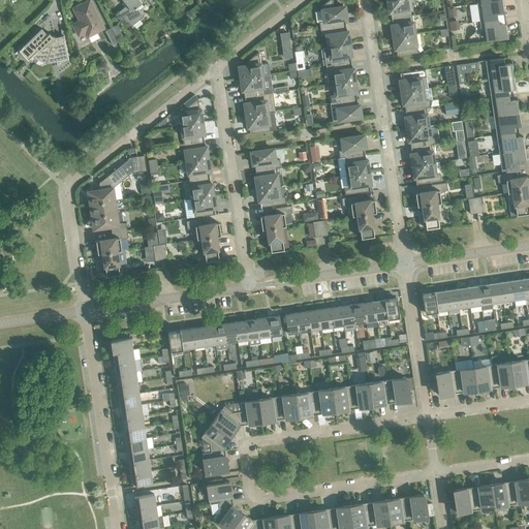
[(128,22),(131,27),(144,17),(136,7),(145,0),(122,0),(127,5),(115,14),(123,26),(128,22)]
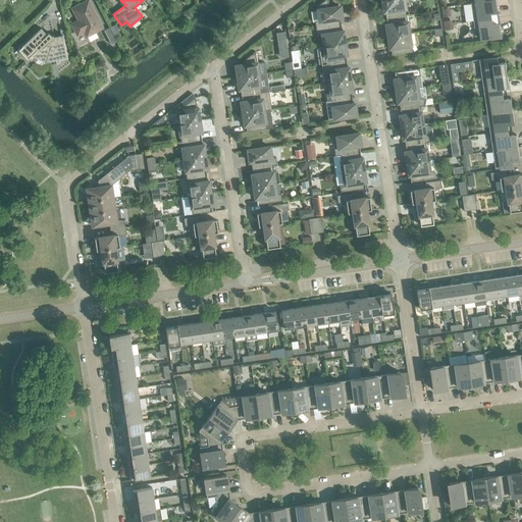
[(315,22),(316,29),(341,25),(340,18),(341,18),(340,6),(328,8),(326,0),(324,0),(317,6),(319,21),(315,22)]
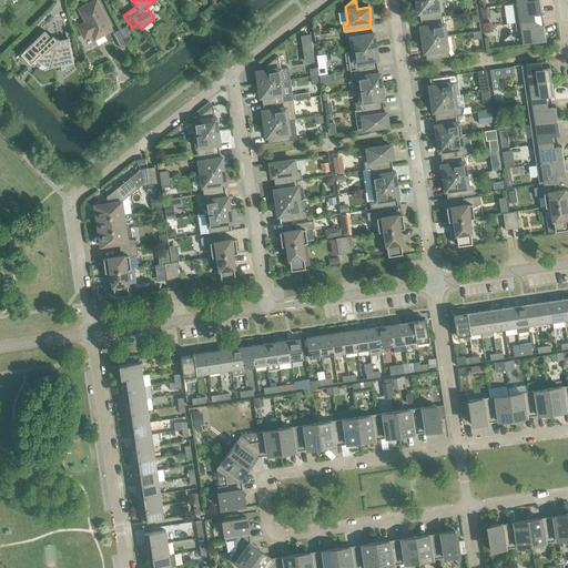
[(419,13),(421,20),(442,17),(439,0),(418,0),(416,0),(417,13),(419,13)]
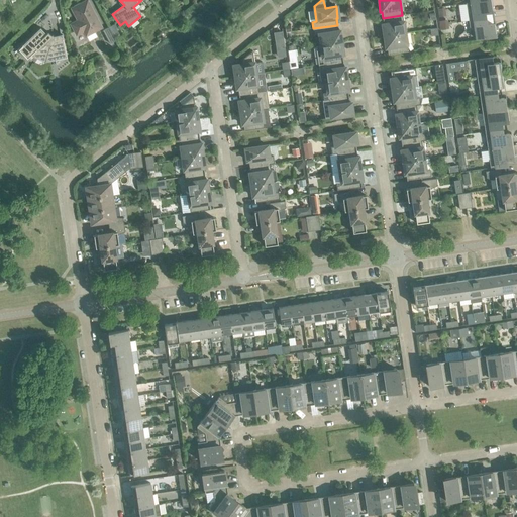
[(466,3),(468,21),(485,19),(484,13),(492,12),(493,12),(491,0),(489,0),(471,3),(466,3)]
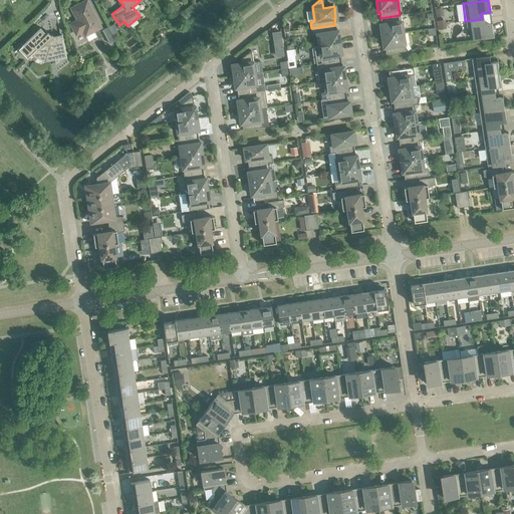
[(82,31),(85,36),(100,28),(86,1),(79,4),(78,4),(73,6),(73,8),(71,9),(77,21),(70,24),(76,35),(82,31)]
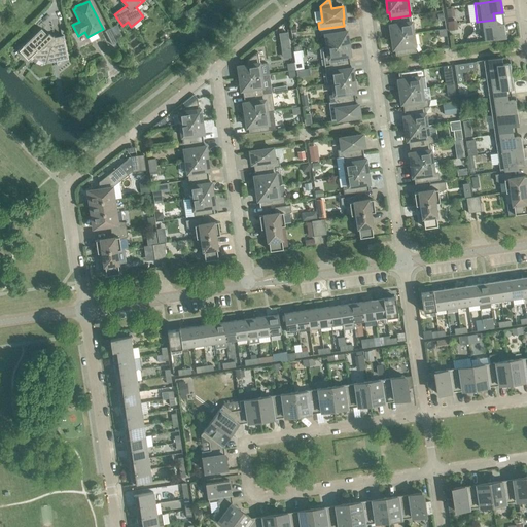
[(389,25),(391,37),(413,34),(410,15),(390,19),(390,25),(389,25)]
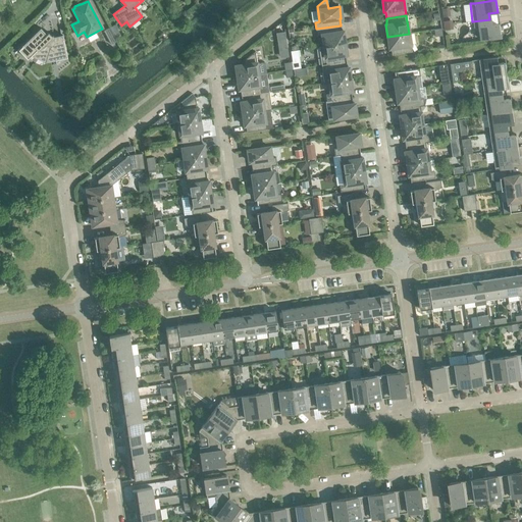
[(489,19),(472,21),(473,29),(478,28),(480,40),(490,38),(491,40),(490,40),(490,41),(502,39),(500,23),(499,23),(499,24),(490,25),(489,19)]
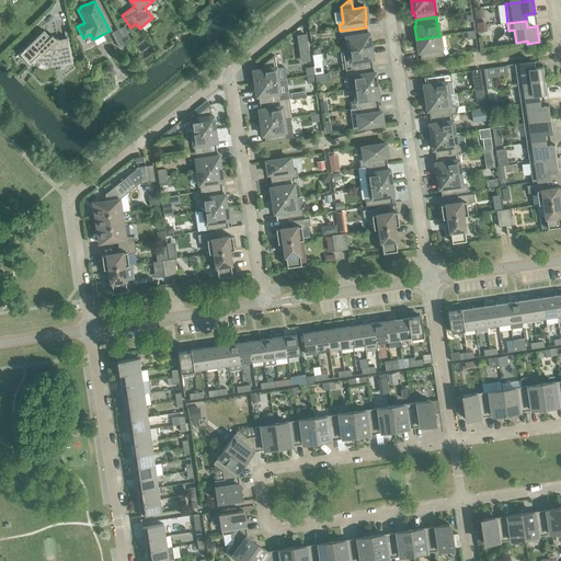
[(346,37),(347,49),(370,46),(368,34),(367,34),(366,27),(340,31),(341,38),(346,37)]
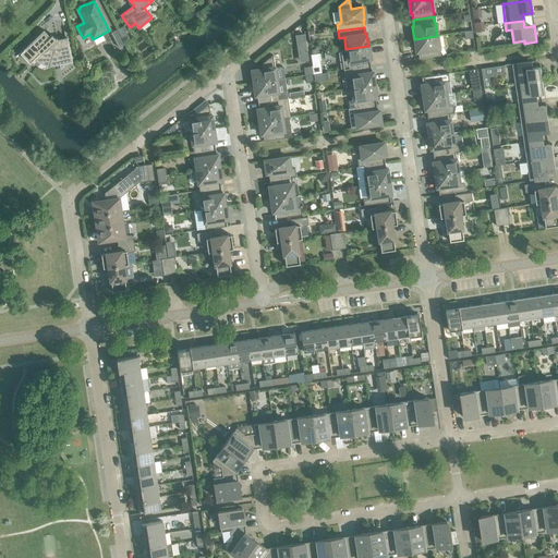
[(110,33),(118,48),(125,45),(119,34),(118,29),(110,33)]
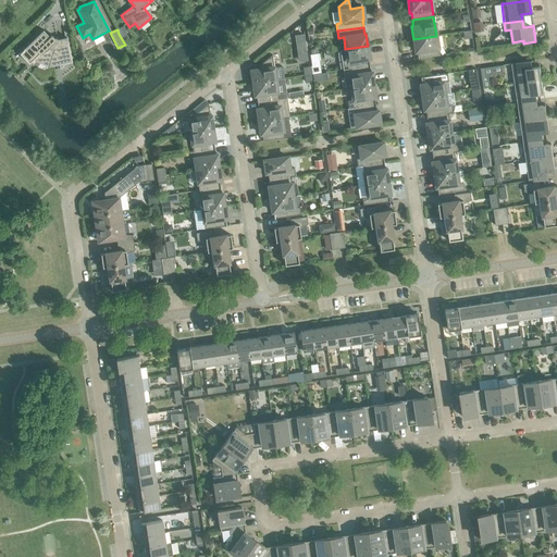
[(66,38),(58,39),(54,40),(53,41),(52,41),(50,39),(51,38),(44,31),(19,53),(29,63),(37,56),(39,58),(38,59),(46,65),(58,62),(59,65),(72,62),(66,38)]
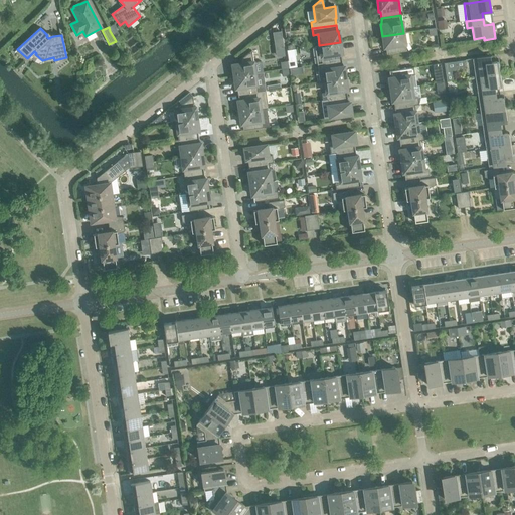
[(403,33),(382,36),(384,48),(385,48),(386,54),(387,54),(406,51),(403,33)]
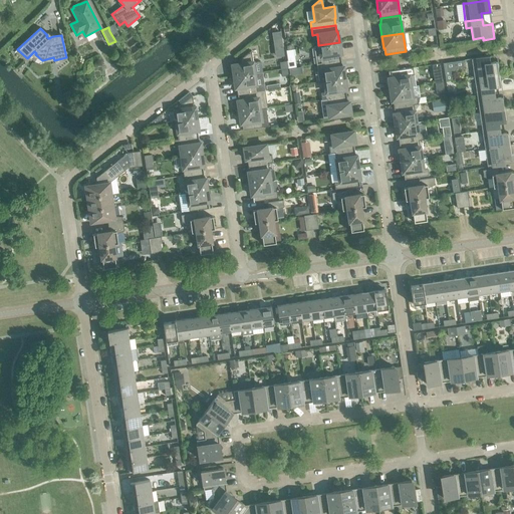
[(313,46),(316,64),(321,63),(341,60),(340,54),(341,54),(339,42),(318,45),(318,46),(313,46)]
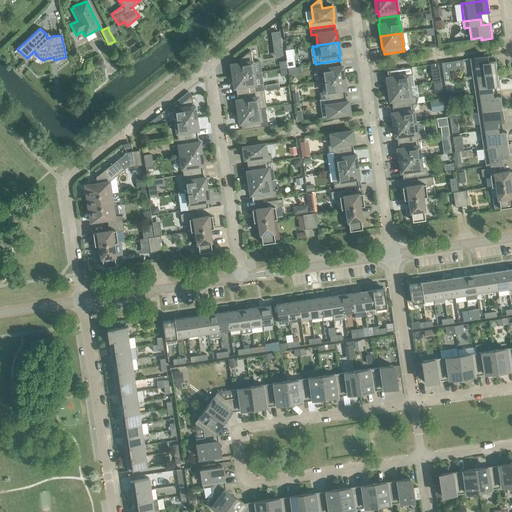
[(286,50),(285,50),(286,61),(287,68),(295,67),(292,49),(290,50),(286,50)]
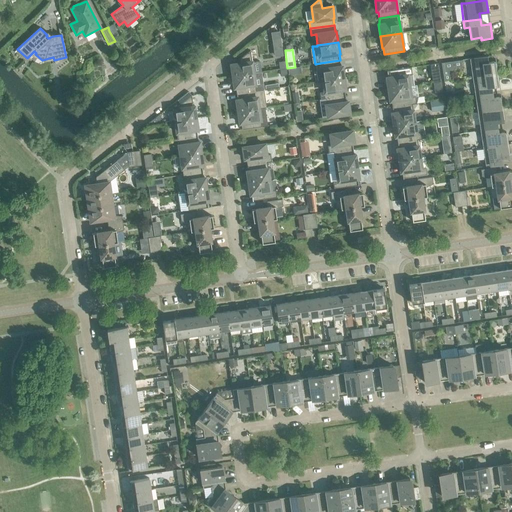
[(231,65),(232,76),(253,73),(250,50),(238,60),(239,63),(231,65)]
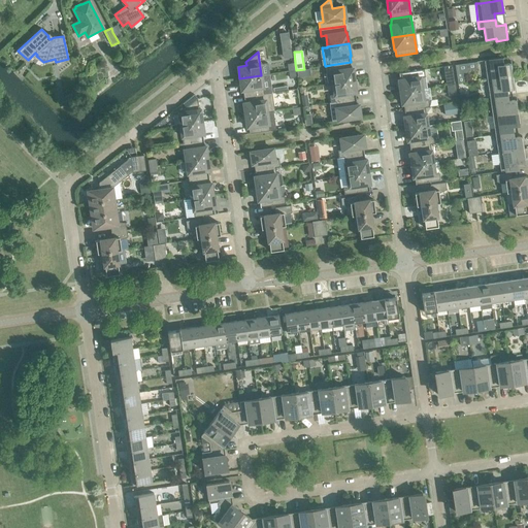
[(484,61),(487,79),(514,75),(512,63),(510,63),(502,65),(501,58),(484,61)]
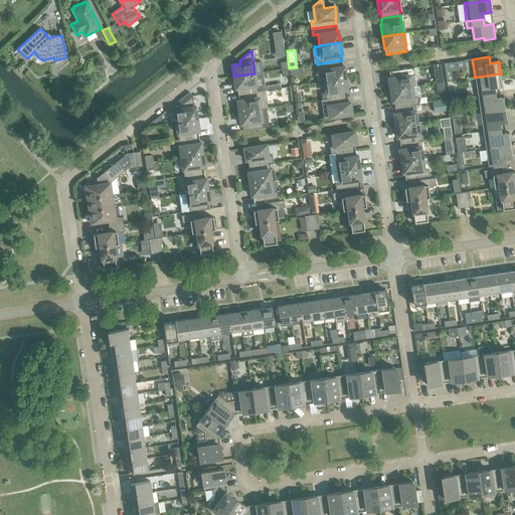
[(320,82),(325,81),(345,78),(344,66),(343,66),(342,60),(322,63),(317,64),(320,82)]
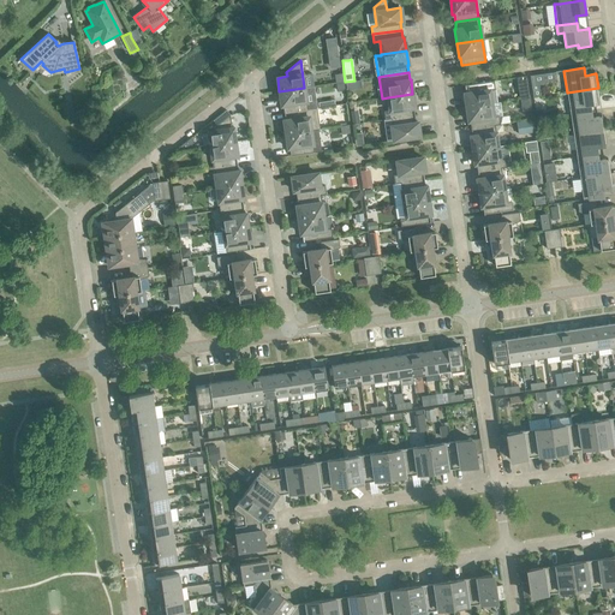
[(555,72),(530,76),(533,97),(541,96),(539,85),(545,84),(545,82),(556,81),(555,72)]
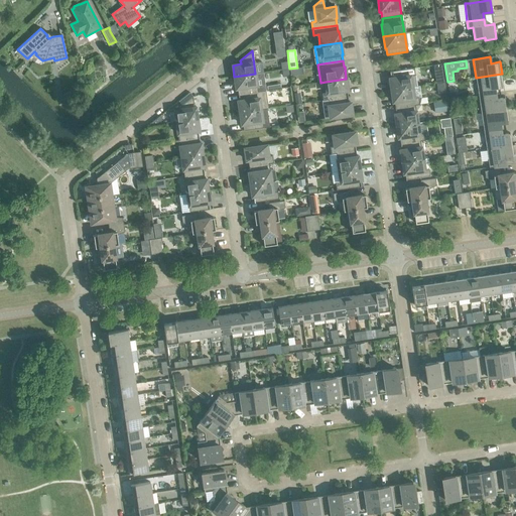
[(286,61),(280,62),(281,70),(289,69),(288,61),(286,61)]
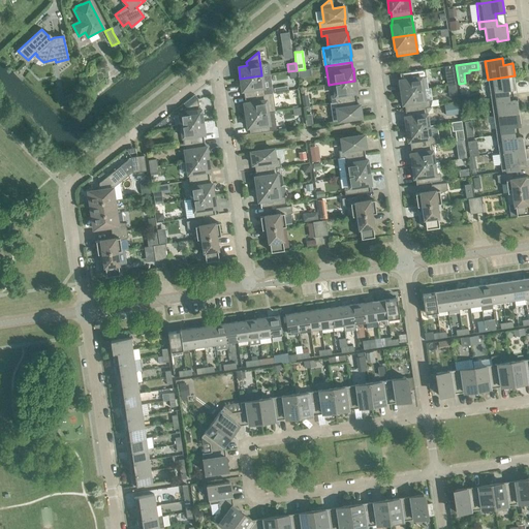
[(453,65),(444,67),(447,85),(456,84),(453,65)]
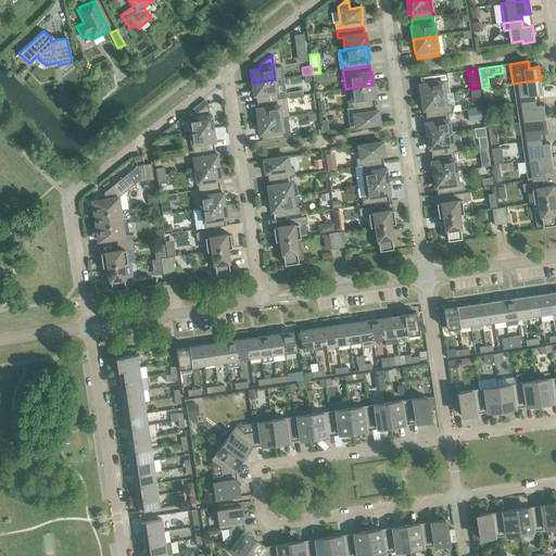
[(419,85),(421,97),(444,93),(442,81),(447,81),(446,74),(420,77),(421,85),(419,85)]
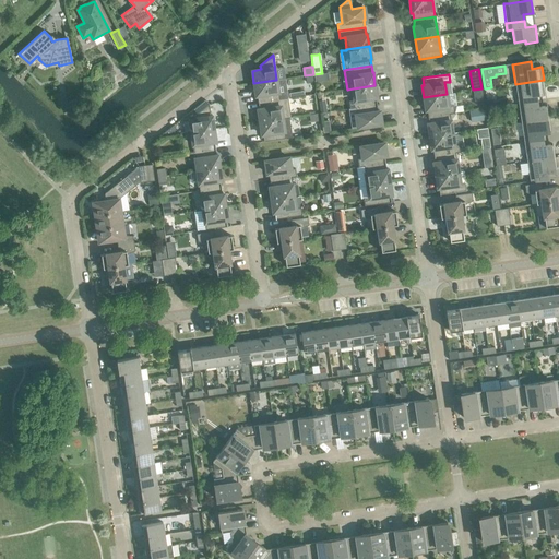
[(257,96),(258,103),(280,99),(276,80),(253,83),(256,96),(257,96)]
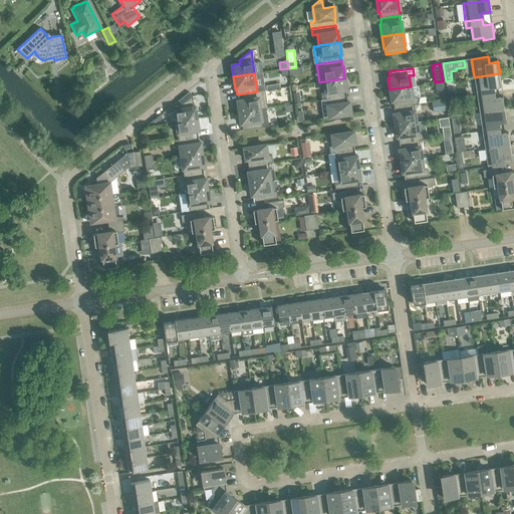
[(474,77),(477,95),(494,92),(493,86),(501,85),(500,73),(474,77)]
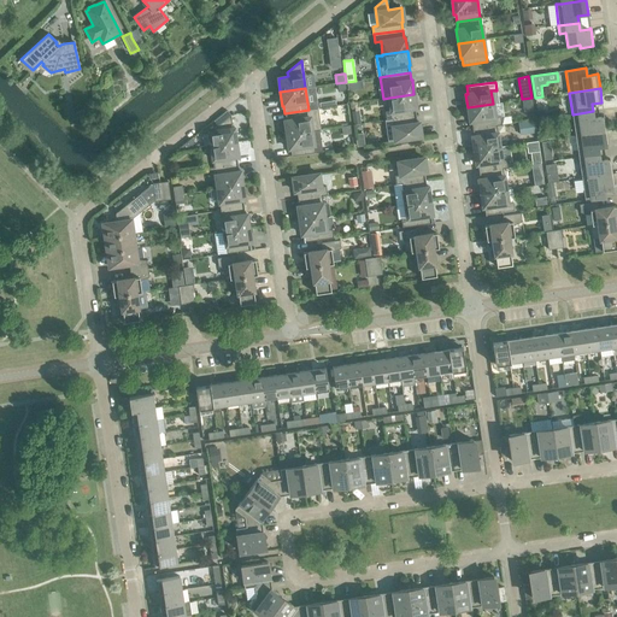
[(386,121),(392,119),(416,116),(415,109),(416,107),(413,94),(389,98),(391,111),(385,112),(386,121)]
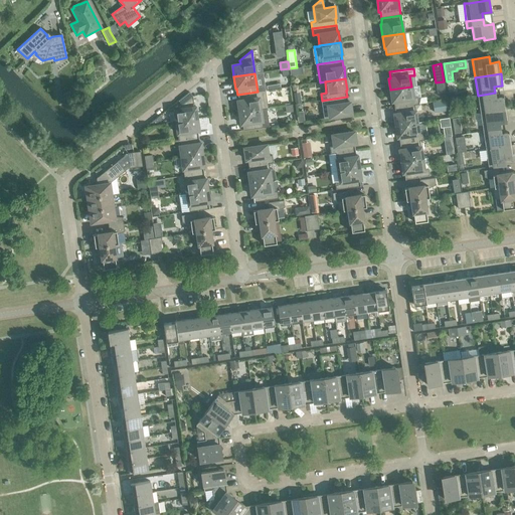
[(393,102),(394,108),(414,105),(419,105),(417,98),(413,98),(411,87),(390,90),(392,102),(393,102)]
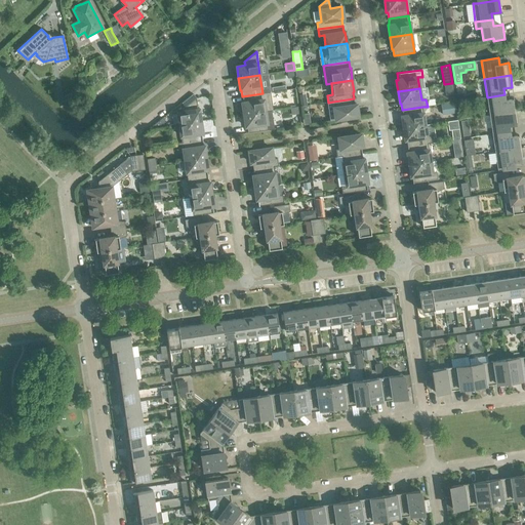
[(244,115),(272,111),(273,111),(271,92),(263,93),(242,96),(243,103),(242,103),(244,115)]
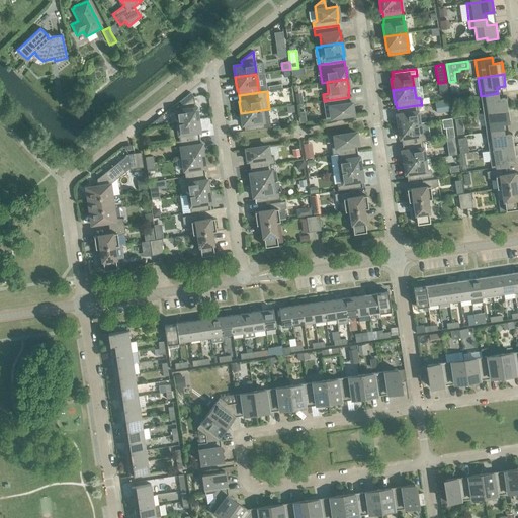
[(190,92),(179,101),(182,105),(193,96),(190,92)]
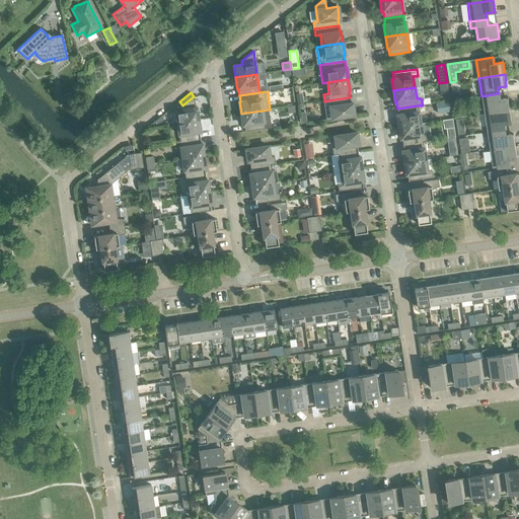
[(482,96),(484,115),(510,110),(508,98),(507,98),(499,99),(499,93),(482,96)]
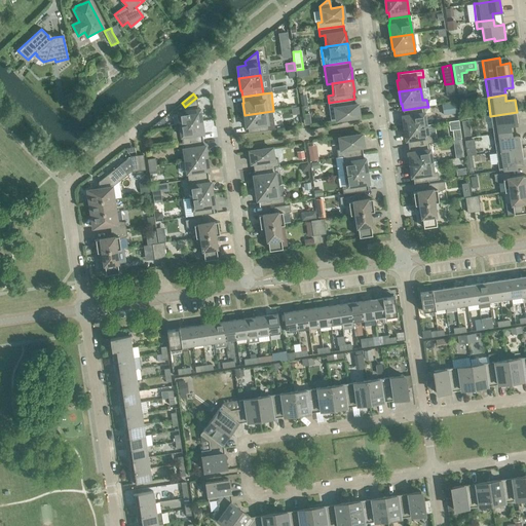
[(178,113),(180,124),(201,121),(199,109),(198,110),(196,98),(185,107),(178,113)]
